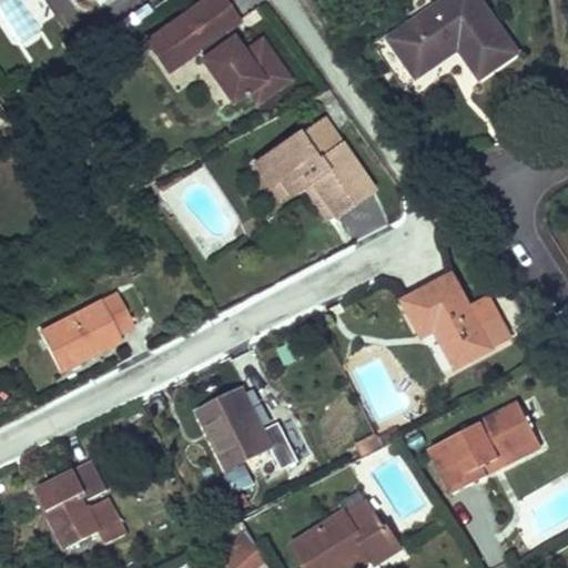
[(257,100),(287,79),(261,41),(242,54),(224,30),(237,20),(222,0),(205,0),(160,33),(180,62),(198,50),(204,59),(202,60),(232,101),(249,89),(257,100)]
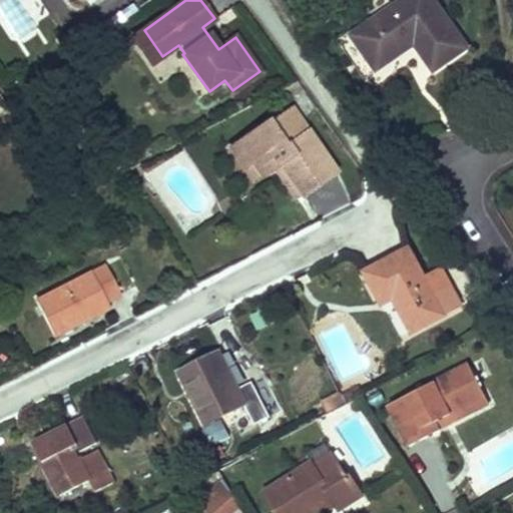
[(468,47),(435,0),(403,0),(354,35),(378,69),(411,48),(408,43),(415,40),(436,69),(468,47)]
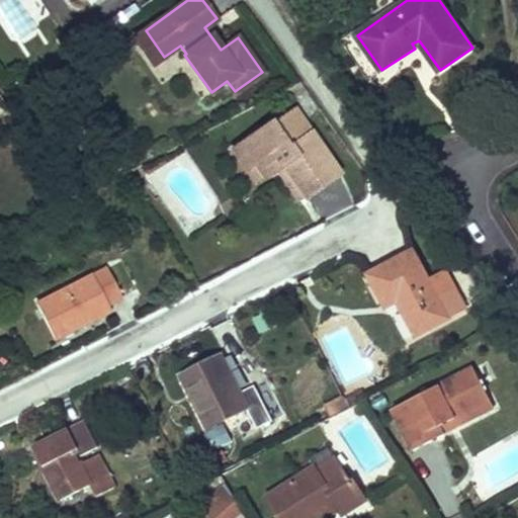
[(164,57),(146,30),(134,38),(153,65),(164,57)]
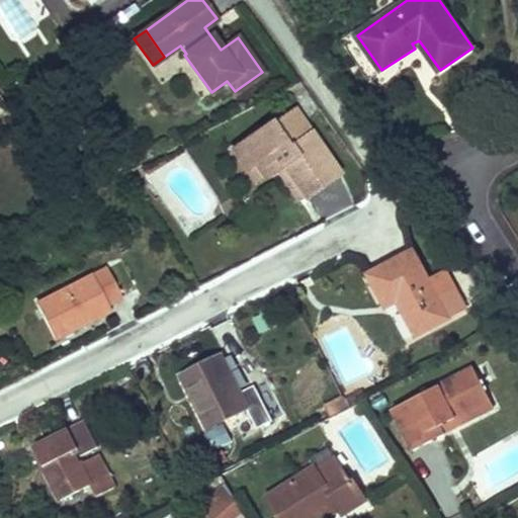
[(296,106),(275,121),(290,145),(312,131),(296,106)]
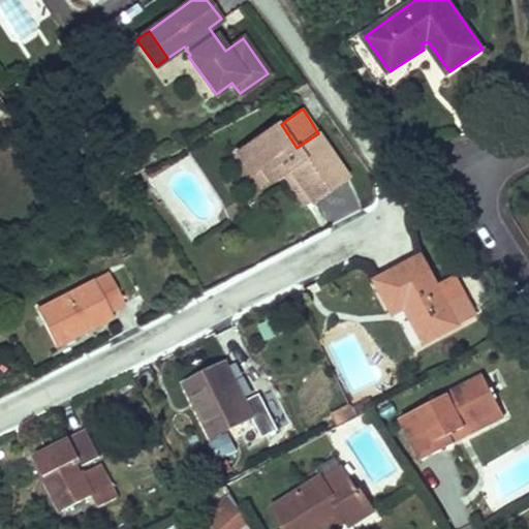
[(271,180),(282,172),(288,168),(311,200),(347,176),(318,133),(297,148),(281,124),(280,123),(237,153),(250,173),(260,166),(271,180)]
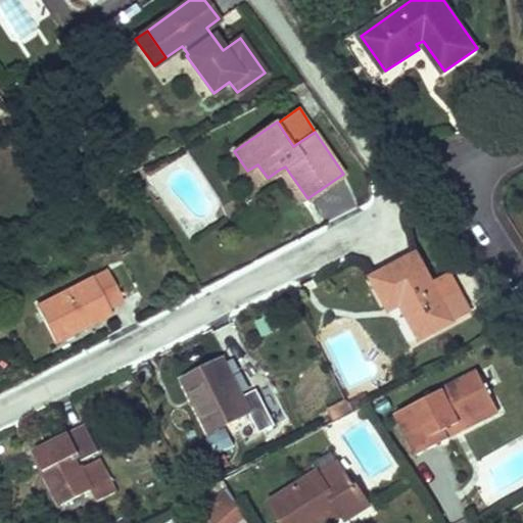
[(257,184),(268,178),(257,164),(247,171),(257,184)]
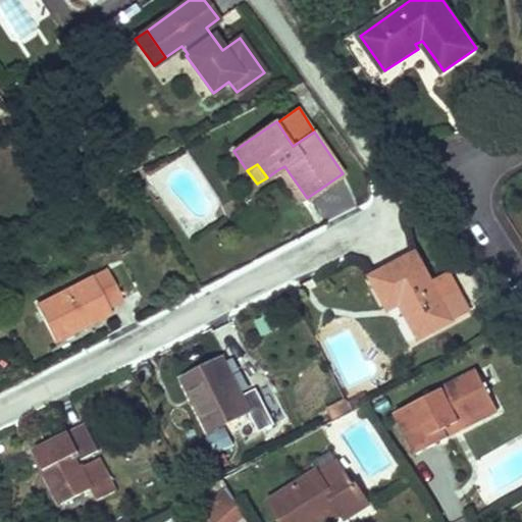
[(300,202),(307,198),(284,166),(278,169),(300,202)]
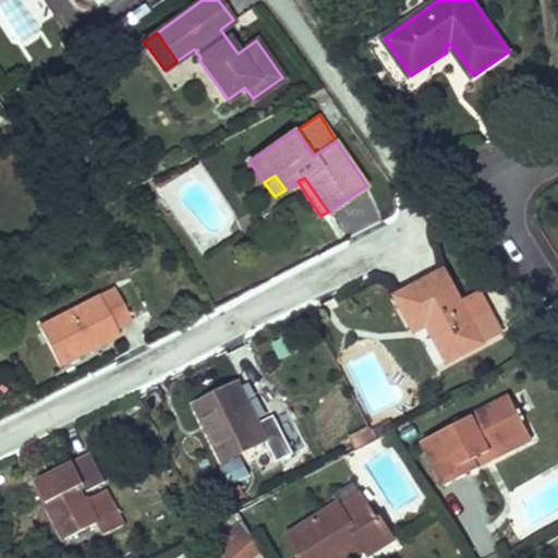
[(350,235),(380,218),(365,192),(335,209),(350,235)]
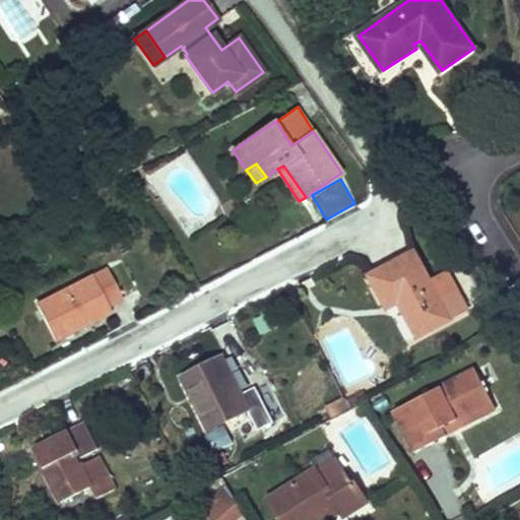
[(416,250),(412,252),(372,274),(389,307),(401,301),(419,334),(468,310),(450,273),(434,282),(416,250)]
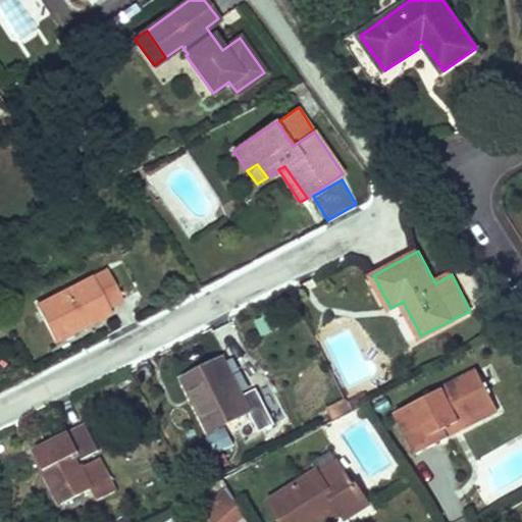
[(123,299),(109,270),(37,306),(54,340),(111,312),(108,306),(123,299)]
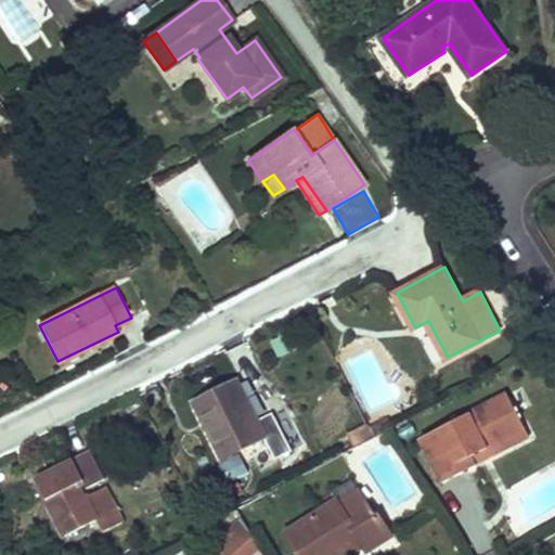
[(448,357),(428,321),(415,327),(435,364),(448,357)]
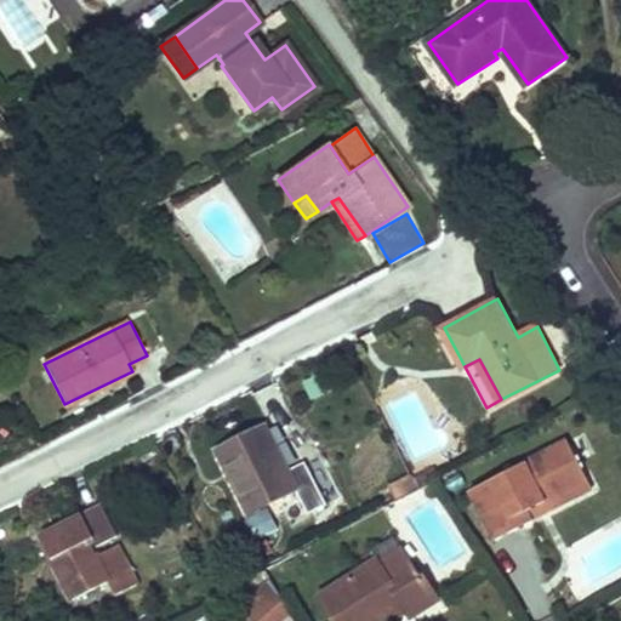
[(237,465),(260,508),(298,489),(311,512),(326,503),(306,462),(289,471),(266,425),(217,449),(227,469),(237,465)]
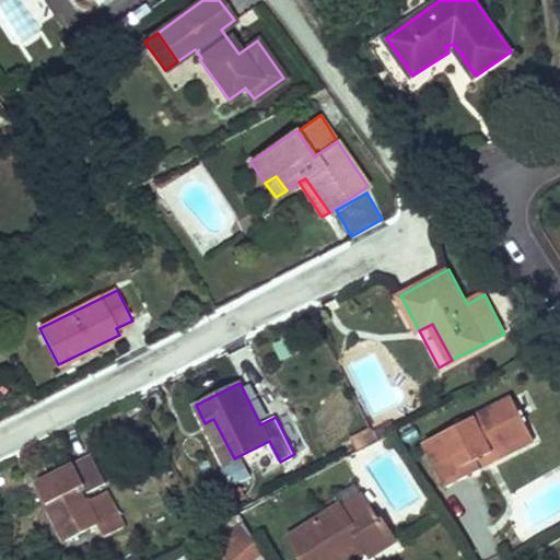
[(482,469),(480,466),(478,459),(532,432),(514,396),(424,441),(447,487),(482,469)]
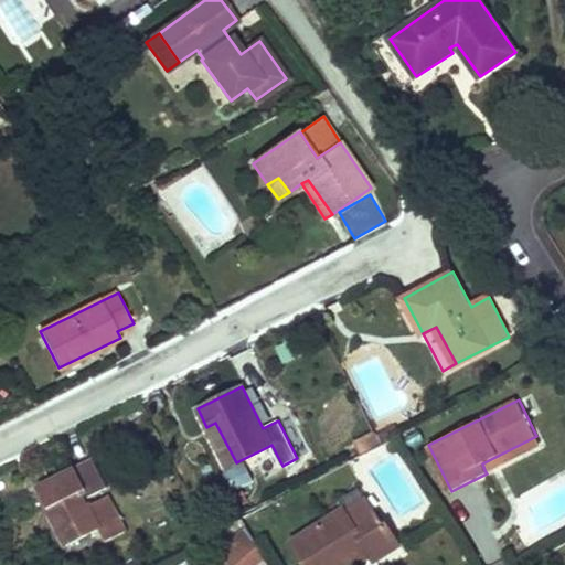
[(227,467),(236,462),(215,423),(206,427),(227,467)]
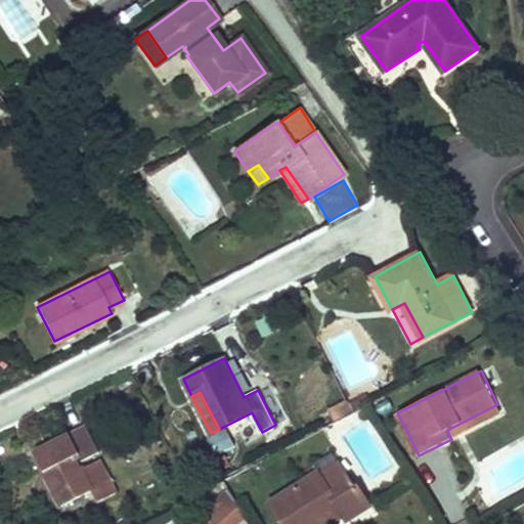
[(335,421),(354,411),(348,399),(329,409),(335,421)]
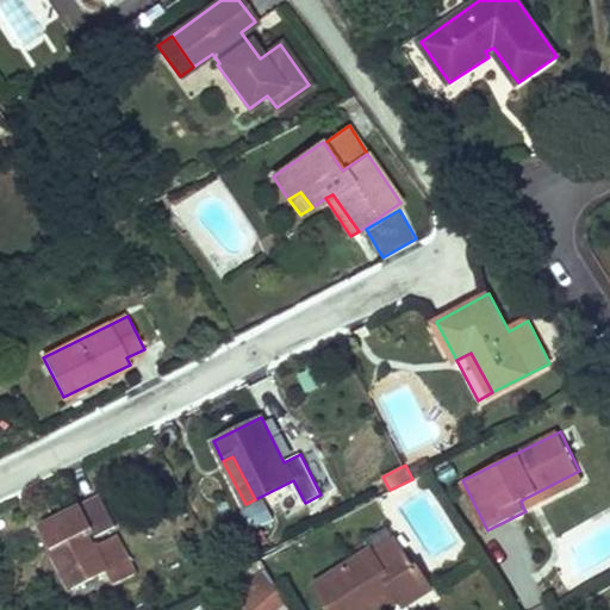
[(583,478),(579,471),(521,500),(523,508),(583,478)]
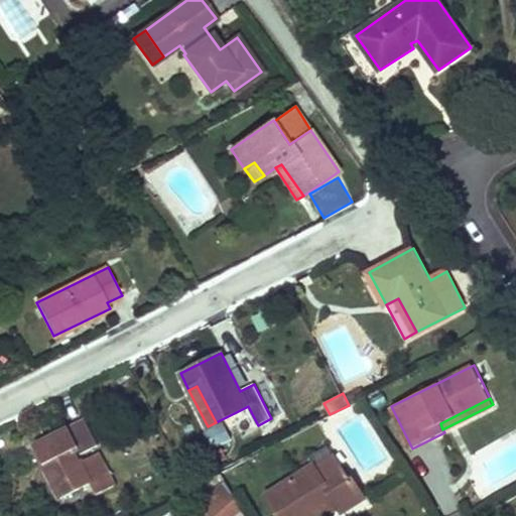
[(70,427),(40,441),(49,459),(43,462),(60,497),(91,482),(97,494),(115,485),(98,453),(82,461),(75,447),(95,437),(86,420),(70,428),(70,427)]
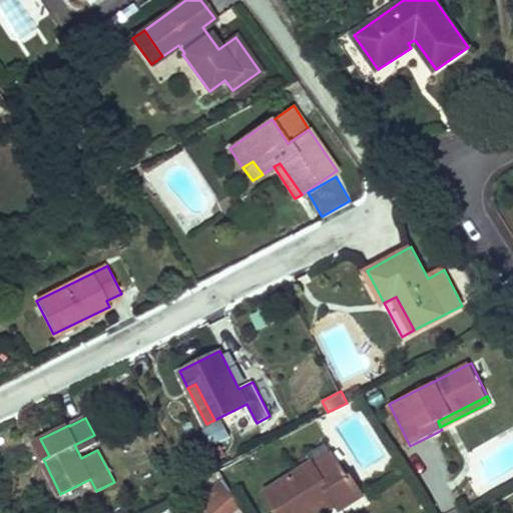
[(34,442),(43,459),(49,456),(40,439),(34,442)]
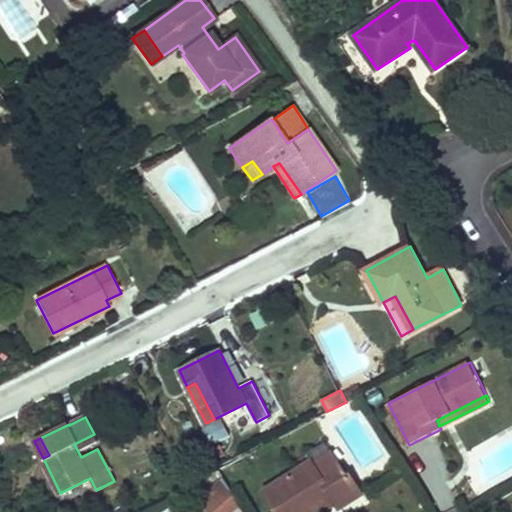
[(332,452),(314,463),(318,470),(336,458),(332,452)]
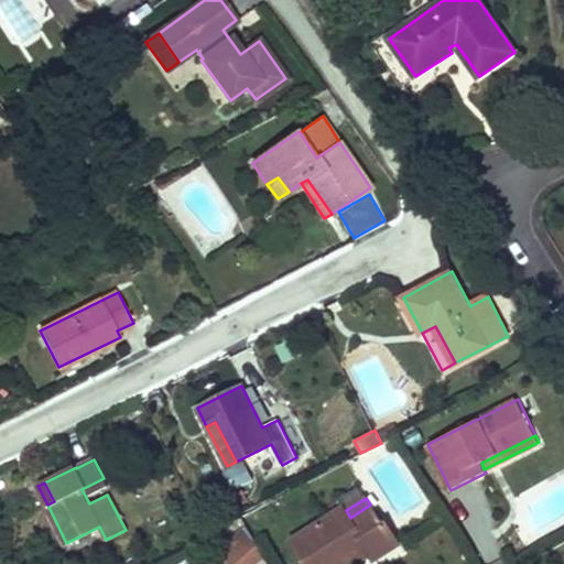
[(307,563),(342,563),(351,557),(368,546),(372,553),(376,557),(400,542),(386,520),(381,522),(370,505),(350,518),(346,510),(344,507),(292,541),(307,563)]
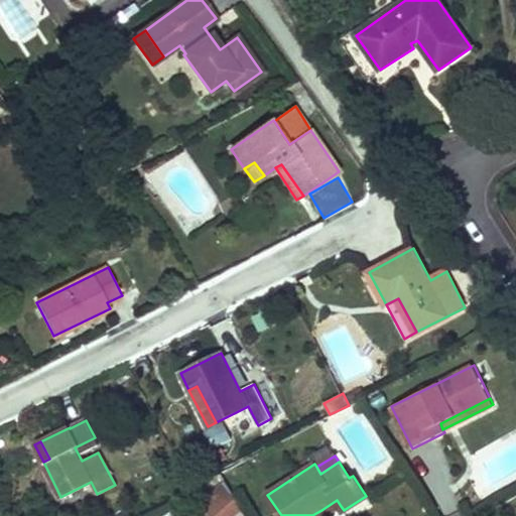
[(252,479),(244,468),(232,475),(239,487),(252,479)]
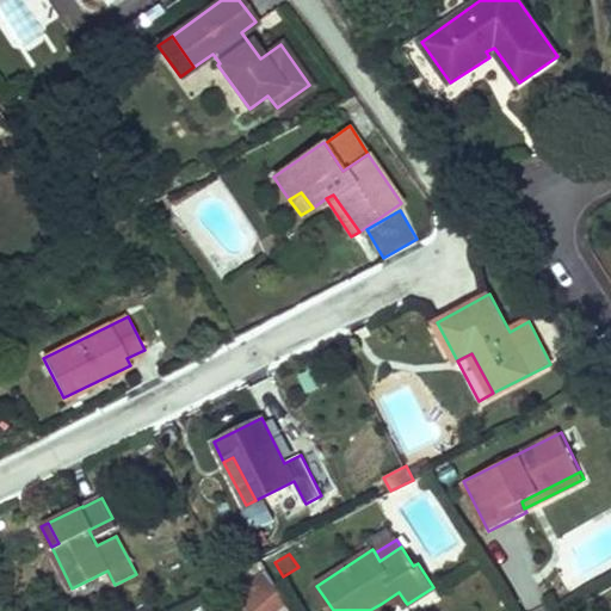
[(244,593),(241,600),(240,610),(282,610),(291,605),(269,568),(244,593)]
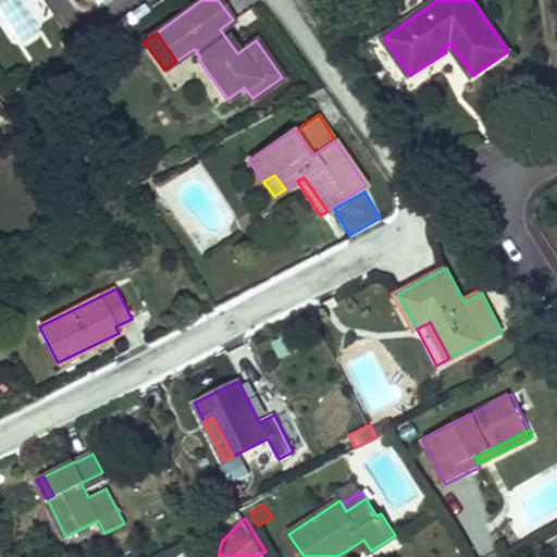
[(350,556),(368,546),(363,540),(347,551),(350,556)]
